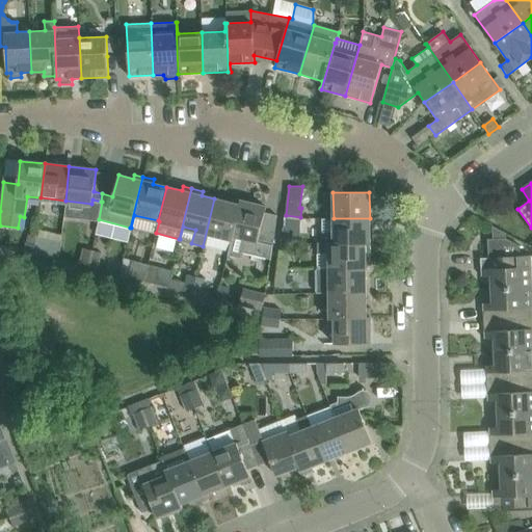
[(231,239),(240,201),(231,198),(230,203),(214,198),(203,246),(204,246),(208,233),(231,239)]
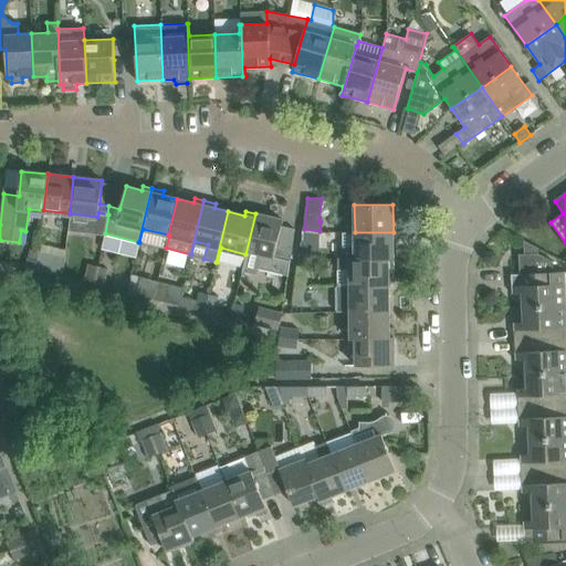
[(274,257),(278,242),(283,220),(255,213),(245,254),(243,263),(287,275),(290,261),(274,257)]
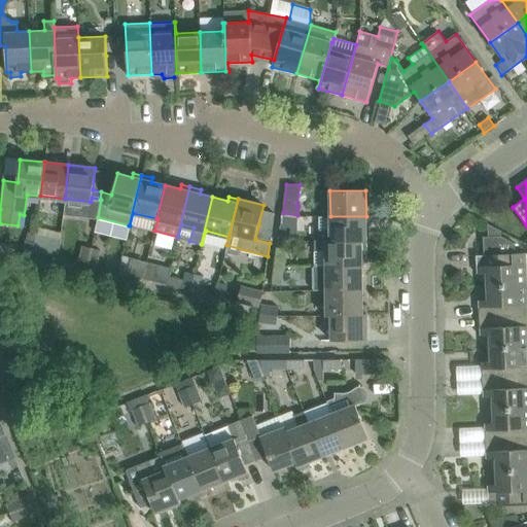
[(296,223),(297,215),(283,213),(282,221),(296,223)]
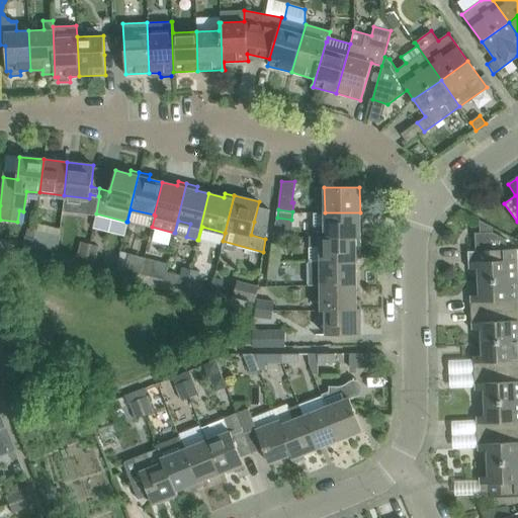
[(325,212),(313,212),(314,237),(360,237),(360,212),(325,212)]
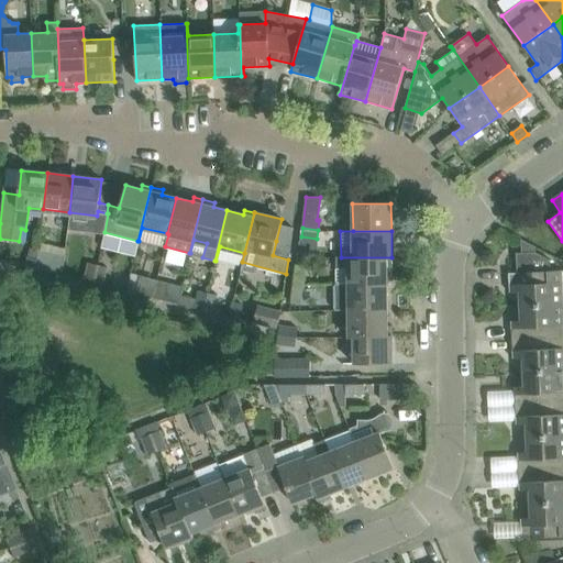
[(562,286),(562,271),(554,271),(553,261),(534,252),(534,246),(520,239),(521,253),(516,253),(516,255),(517,255),(518,273),(508,273),(509,293),(519,293),(520,307),(562,305),(562,286)]
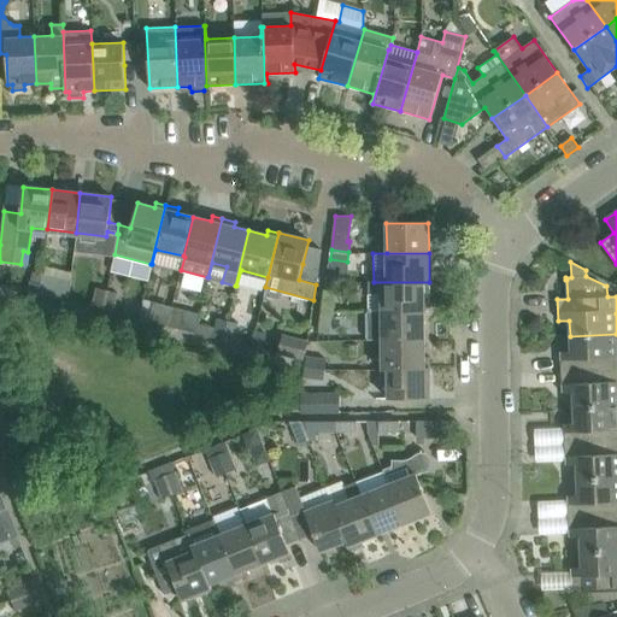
[(37,294),(42,274),(33,271),(28,292),(37,294)]
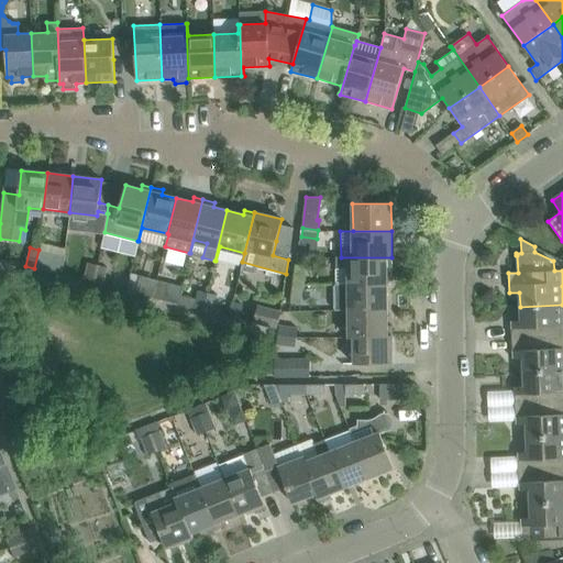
[(34,268),(44,271),(48,252),(39,250),(34,268)]
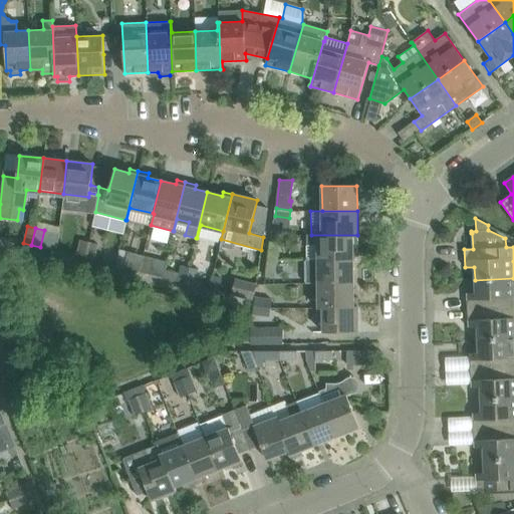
[(318,260),(353,260),(353,249),(359,248),(357,236),(357,235),(311,235),(306,235),(307,260),(318,260)]
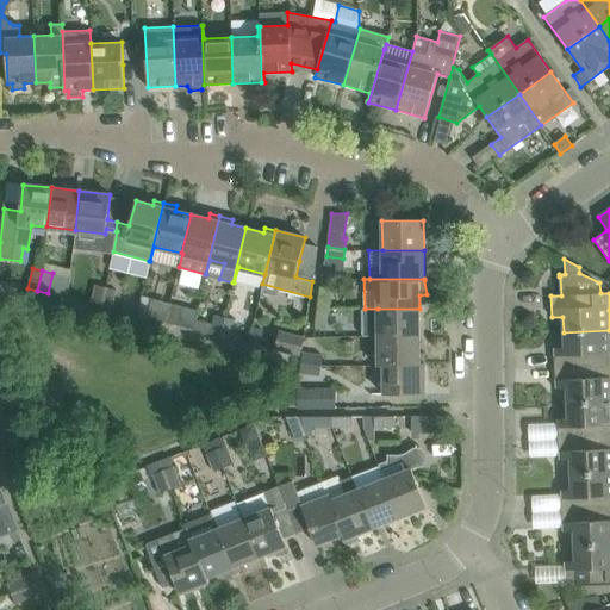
[(101,306),(106,286),(97,284),(91,304),(101,306)]
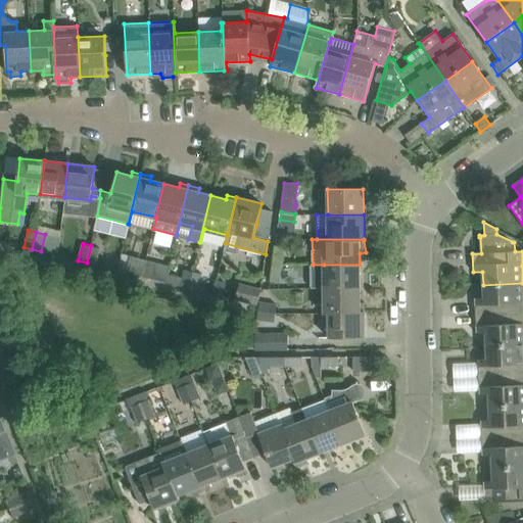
[(87,263),(95,265),(99,248),(91,245),(87,263)]
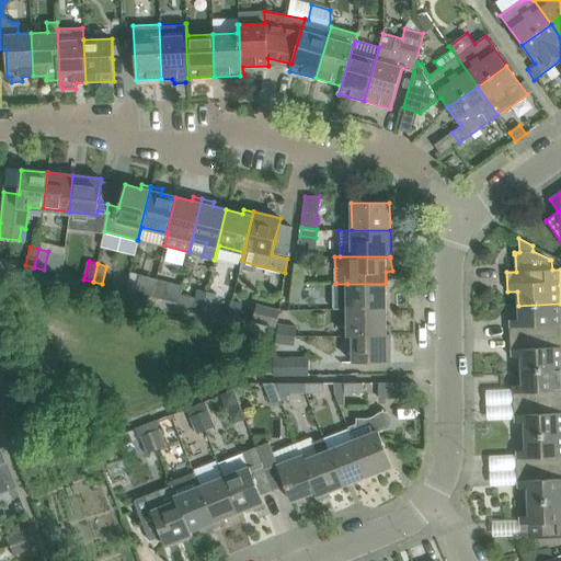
[(299,283),(301,265),(293,264),(290,282),(299,283)]
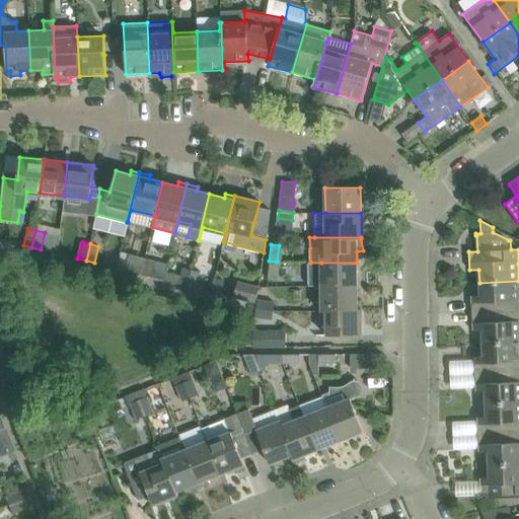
[(140,275),(144,257),(136,255),(132,272),(140,275)]
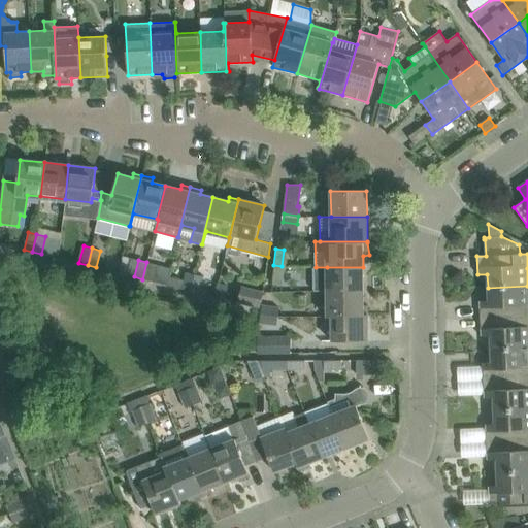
[(142,279),(152,282),(156,264),(146,262),(142,279)]
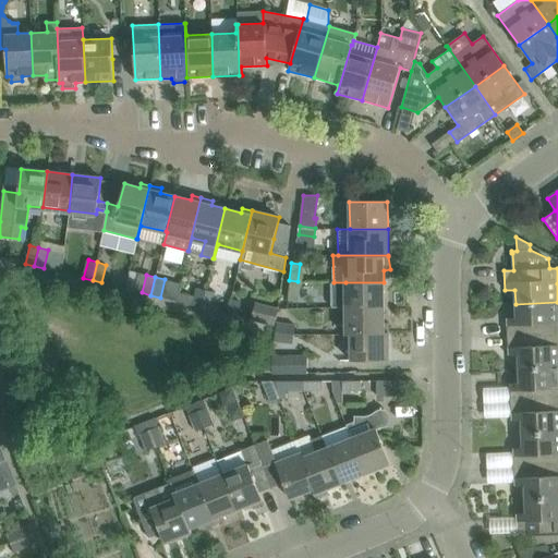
[(295,299),(298,281),(289,280),(287,298),(295,299)]
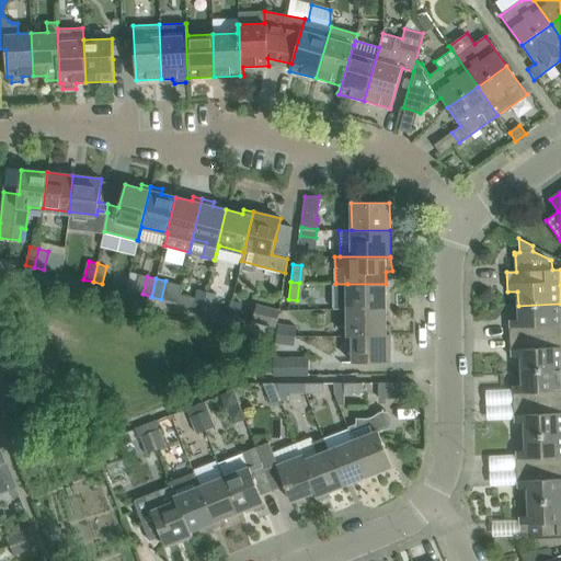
[(347,309),(386,309),(386,284),(347,284),(347,298),(333,298),(334,308),(347,308),(347,309)]
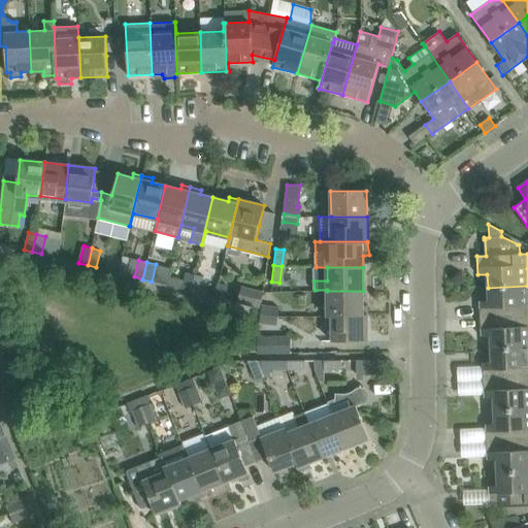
[(191,291),(195,273),(187,271),(182,289),(191,291)]
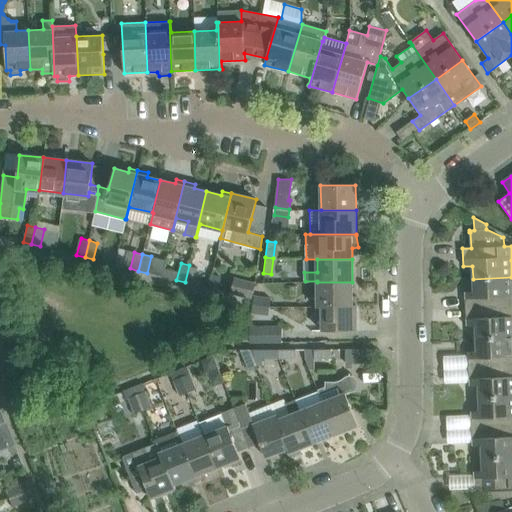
[(162,276),(164,268),(154,265),(152,274),(162,276)]
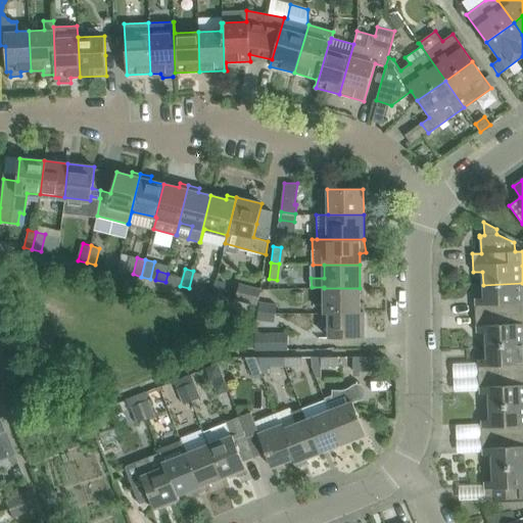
[(189,288),(197,290),(201,274),(193,271),(189,288)]
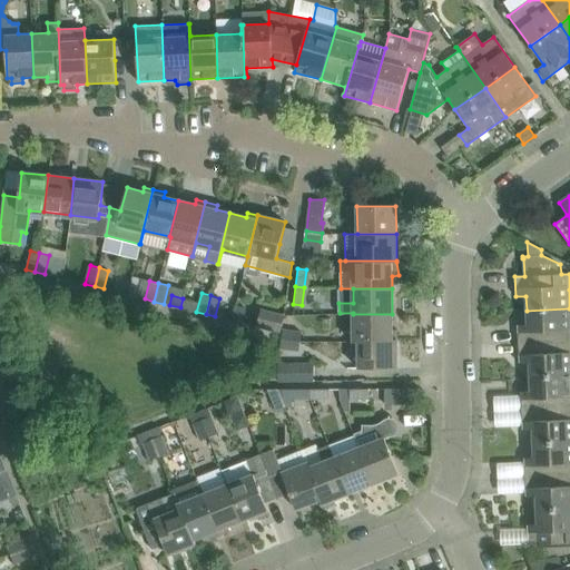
[(180,307),(192,310),(194,301),(183,298),(180,307)]
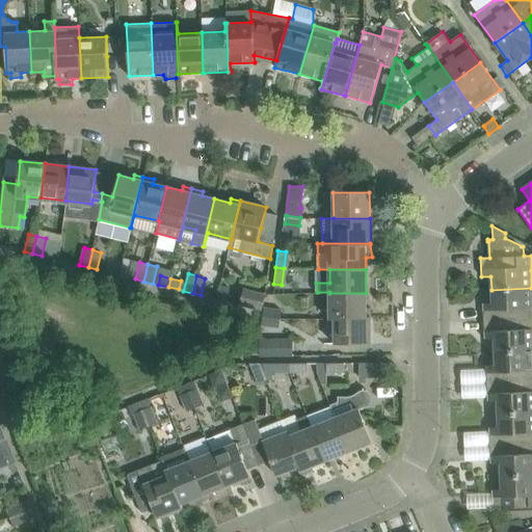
[(241,306),(261,311),(265,294),(245,288),(243,297),(241,306)]
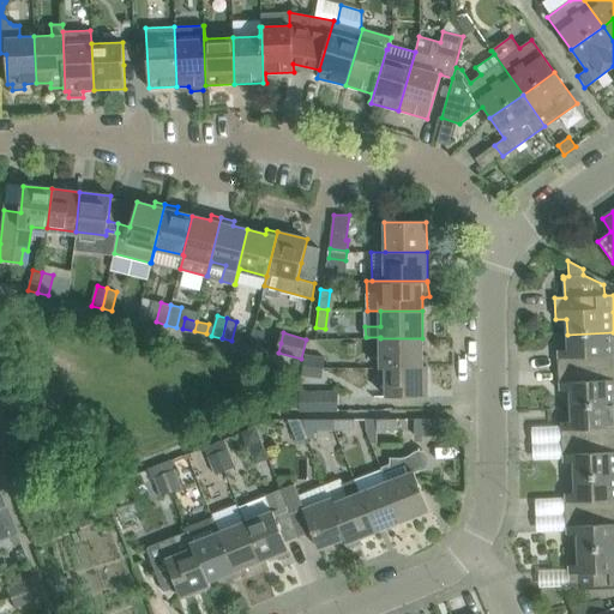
[(558,372),(613,368),(613,332),(567,335),(567,350),(557,350),(558,372)]
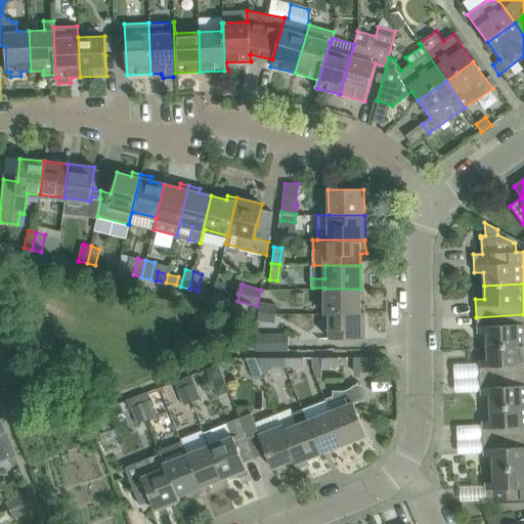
[(360,303),(360,289),(324,289),(325,314),(329,314),(329,315),(364,314),(364,303),(360,303)]
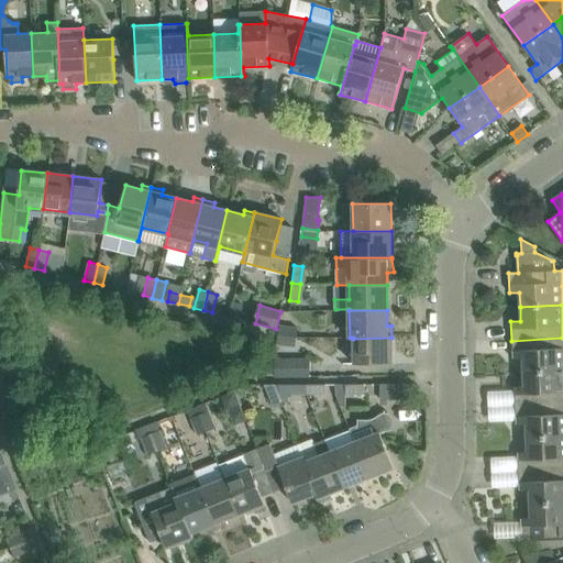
[(277,337),(297,340),(298,328),(289,327),(289,330),(278,329),(277,337)]
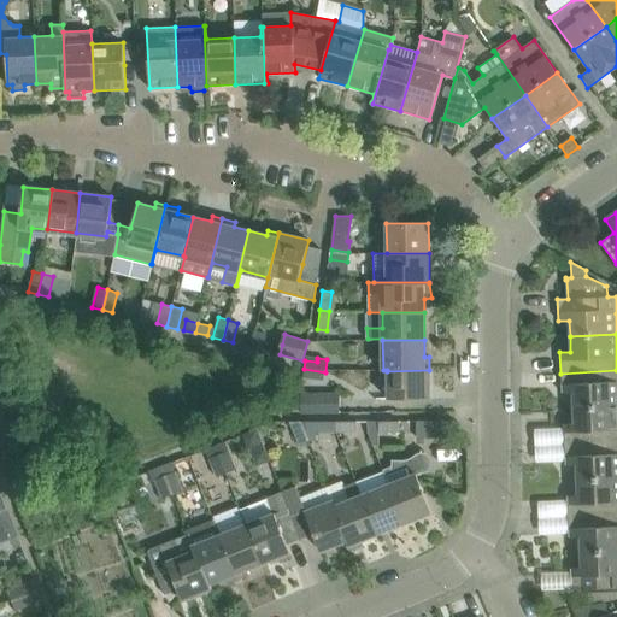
[(324,380),(325,372),(304,369),(303,377),(324,380)]
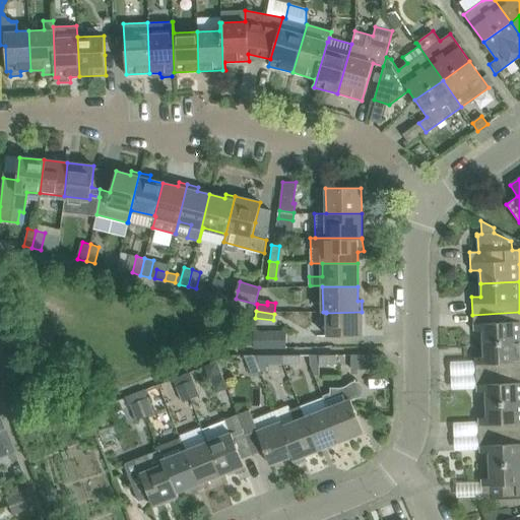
[(326,313),(326,316),(327,336),(363,336),(362,312),(326,313)]
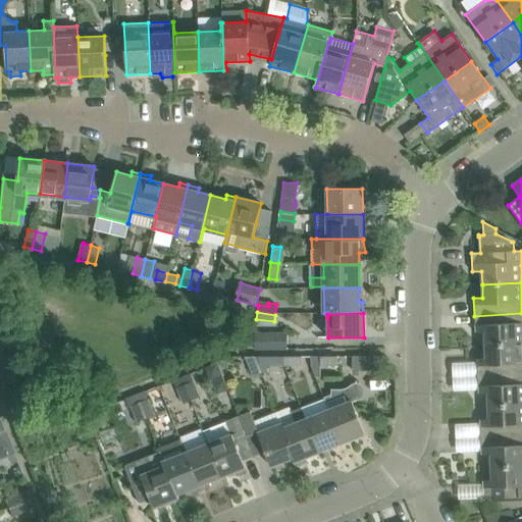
[(485,346),(521,343),(521,313),(474,316),(475,332),(484,331),(485,346)]
